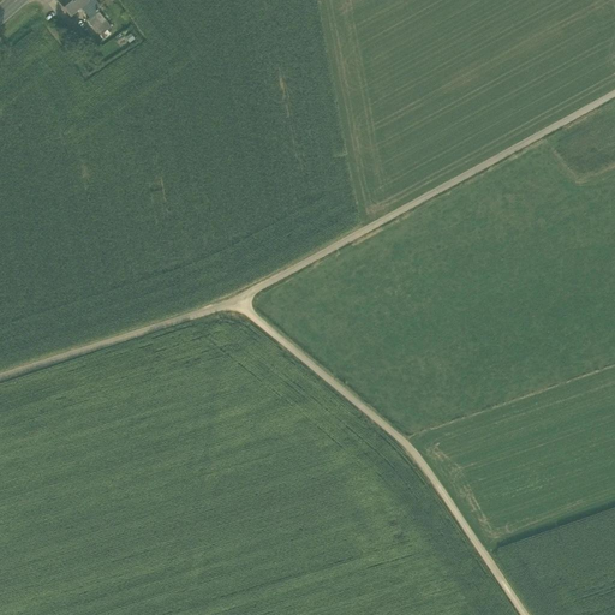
[(58,0),(57,1),(71,17),(82,9),(89,1),(88,0),(58,0)]
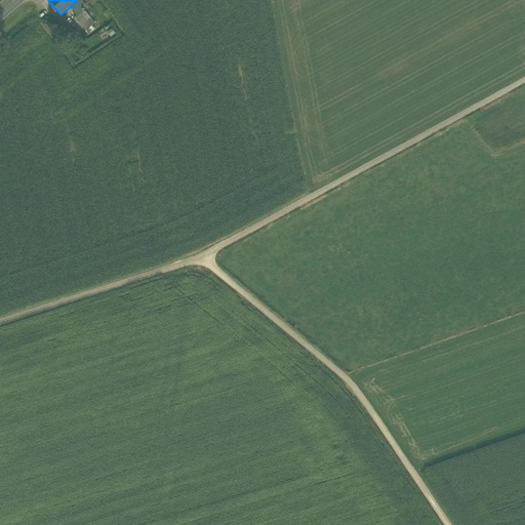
[(81,0),(78,0),(76,1),(82,9),(86,6),(81,0)]
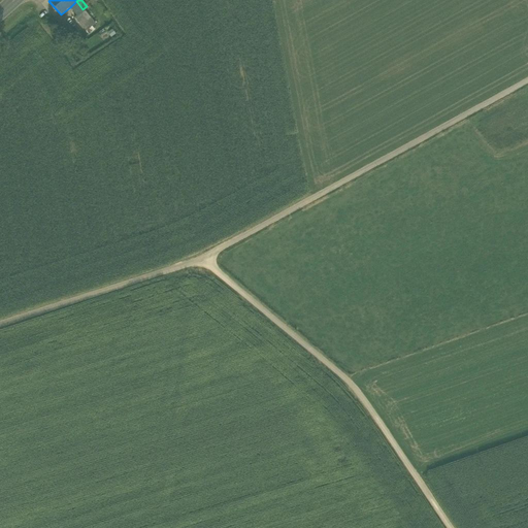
[(70,7),(77,15),(85,10),(83,9),(76,1),(70,7)]
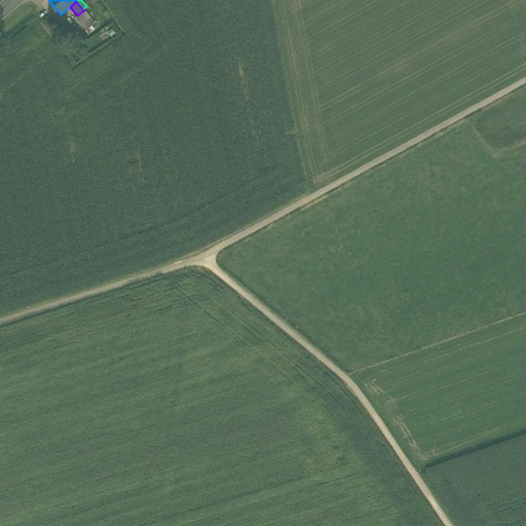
[(95,24),(84,10),(77,15),(75,17),(85,31),(91,26),(95,24)]
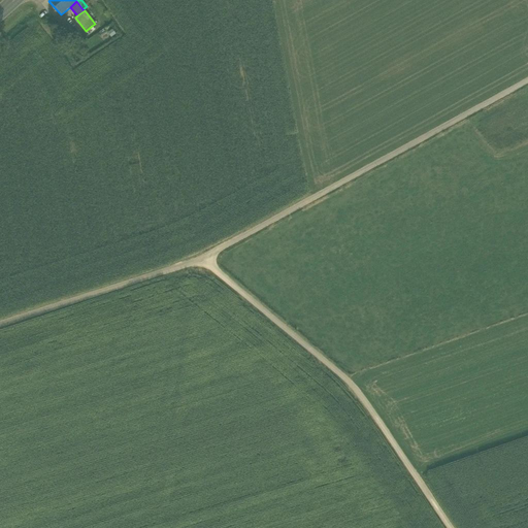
[(92,26),(86,31),(89,35),(95,30),(92,26)]
